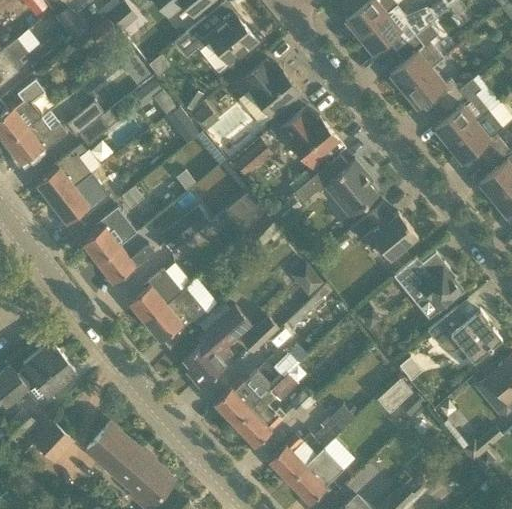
[(154,0),(168,17),(183,5),(193,17),(213,0),(154,0)]
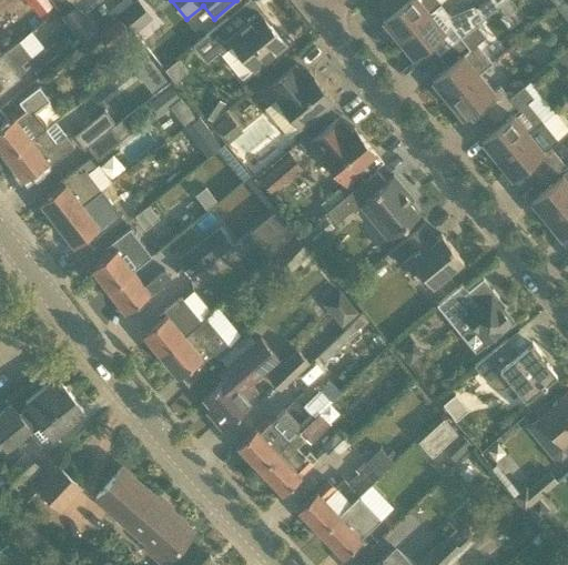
[(391,0),(398,9),(382,21),(397,41),(440,6),(435,0),(391,0)]
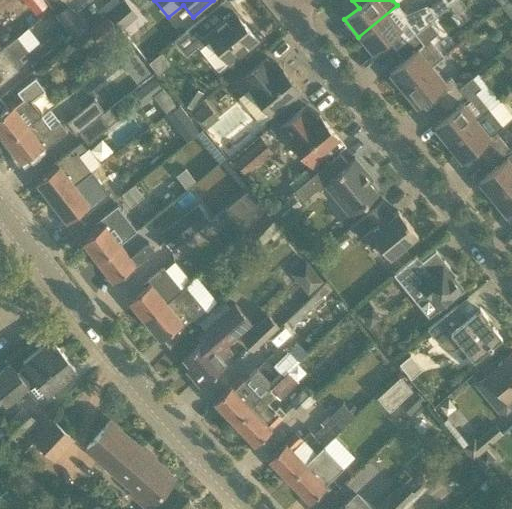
[(459,0),(457,0),(449,7),(457,17),(466,9),(459,0)]
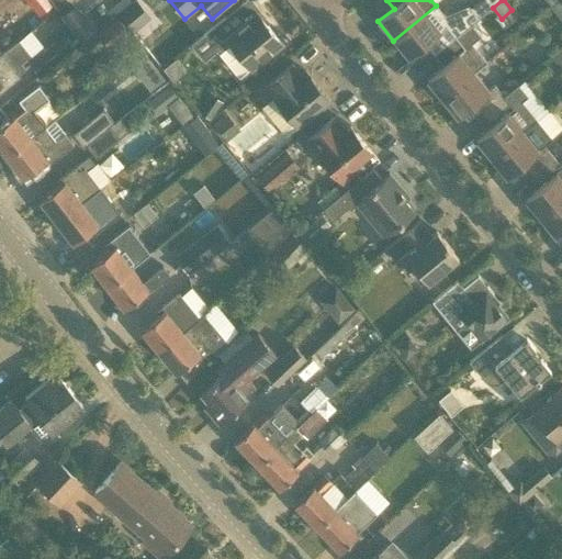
[(21,2),(11,10),(26,29),(36,21),(21,2)]
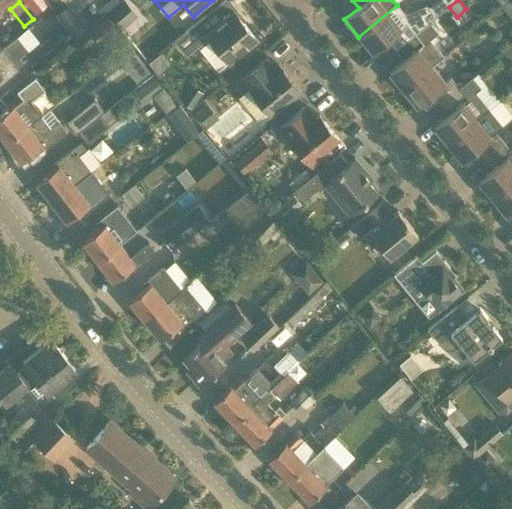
[(107,15),(121,32),(130,25),(137,19),(123,2),(120,4),(107,15)]
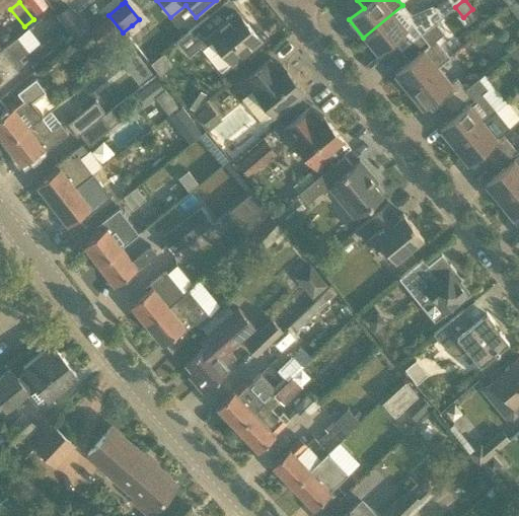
[(2,5),(0,6),(0,20),(8,13),(2,5)]
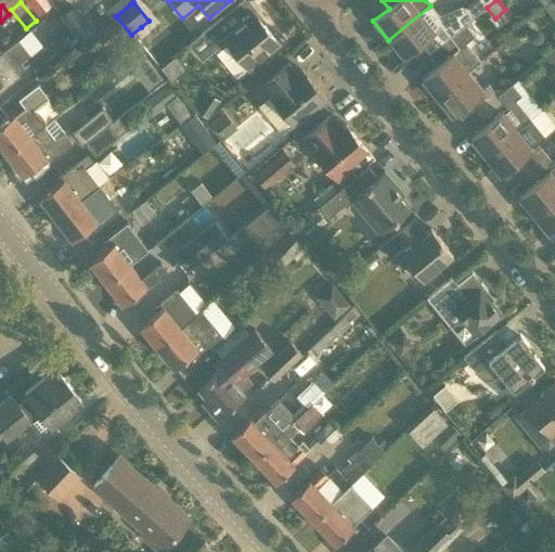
[(75,5),(61,17),(80,42),(94,30),(82,15),(75,5)]
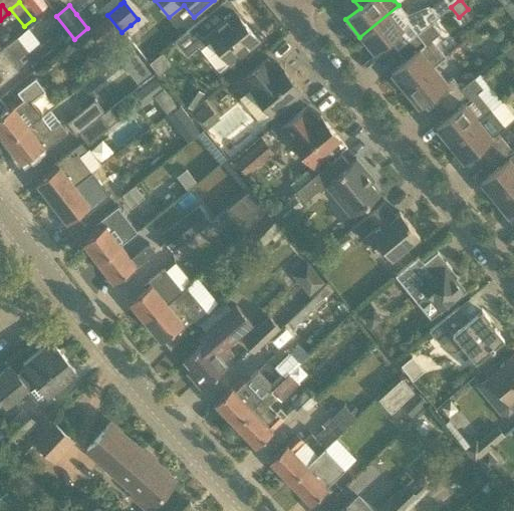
[(429,6),(408,15),(399,5),(359,37),(373,54),(389,41),(397,52),(432,23),(439,18),(429,6)]
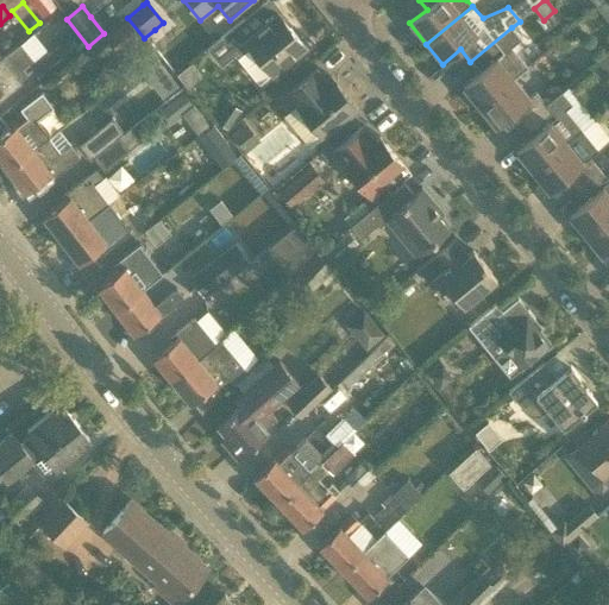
[(306,50),(278,16),(255,35),(244,21),(220,39),(236,57),(259,87),(271,77),(272,77),(306,50)]
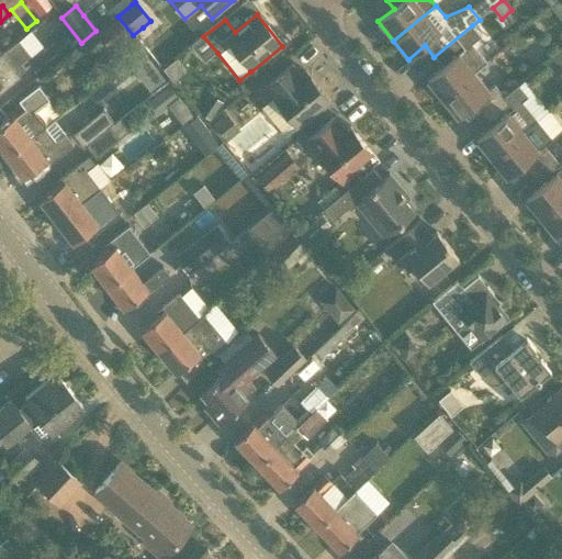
[(117,22),(107,30),(116,42),(126,34),(117,22)]
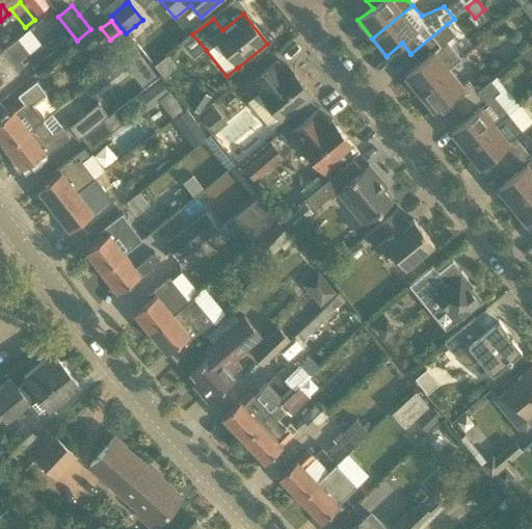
[(419,95),(449,70),(461,60),(447,43),(455,35),(447,24),(410,54),(420,64),(404,77),(419,95)]
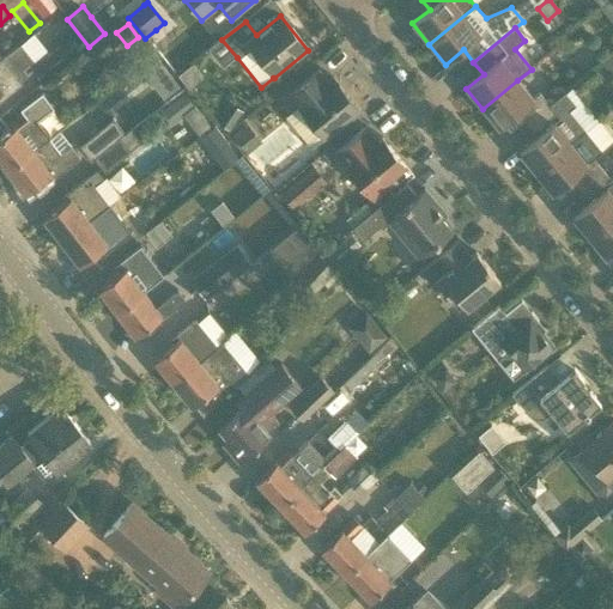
[(42,84),(78,55),(67,42),(31,72),(42,84)]
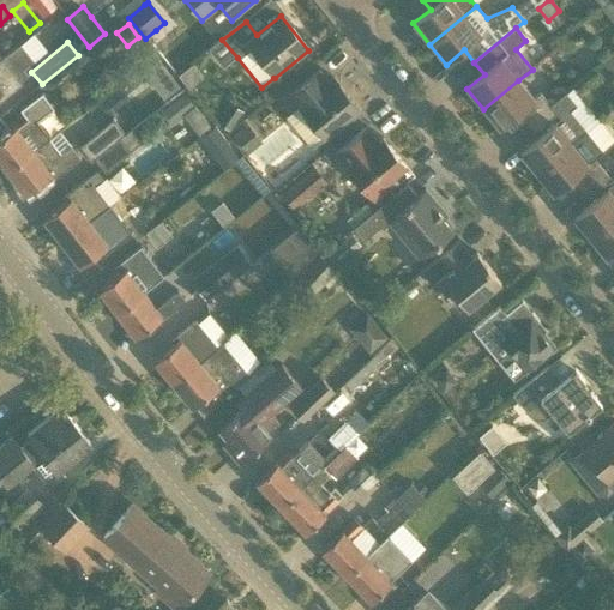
[(0,103),(22,88),(19,84),(28,78),(23,72),(34,62),(20,47),(0,62),(0,103)]
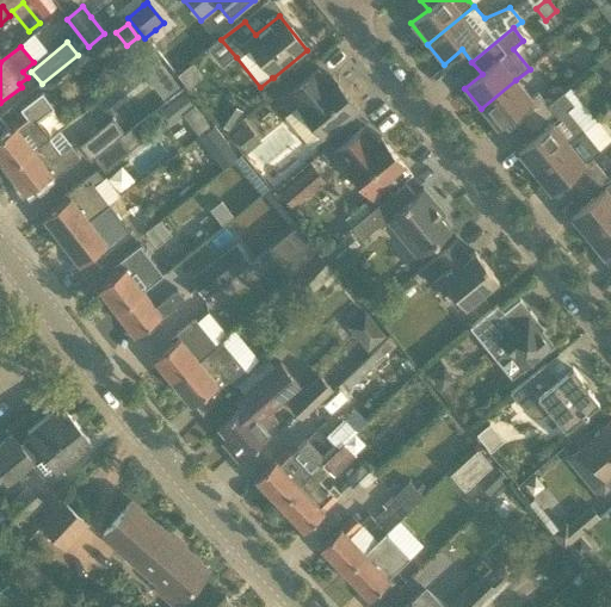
[(159,101),(176,87),(153,59),(136,73),(159,101)]
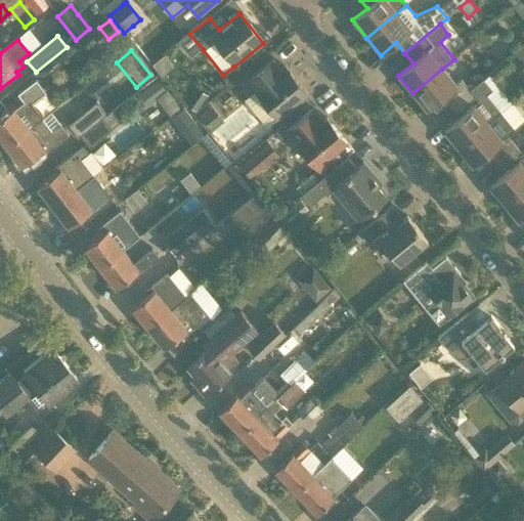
[(286,79),(272,62),(248,82),(256,93),(255,94),(277,121),(307,96),(285,70),(284,70),(289,76),(286,79)]
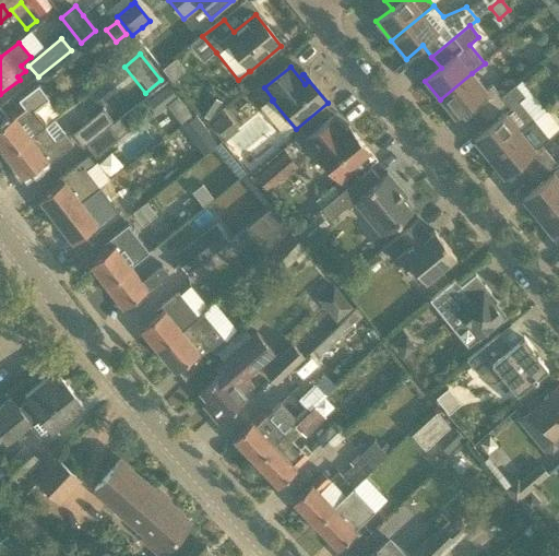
[(487,92),(472,73),(440,99),(455,118),(472,105),(480,116),(502,98),(492,87),(487,92)]
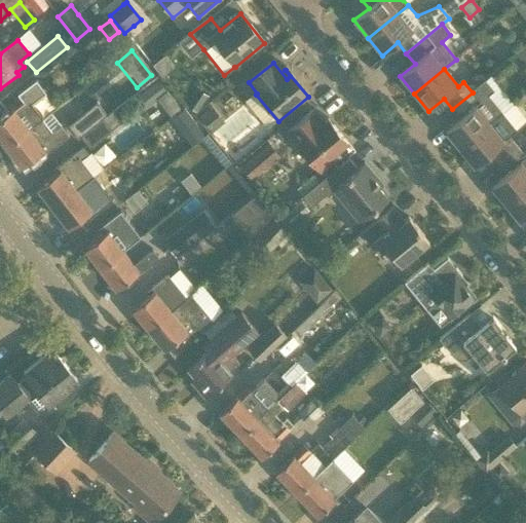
[(157,82),(138,97),(147,108),(165,92),(157,82)]
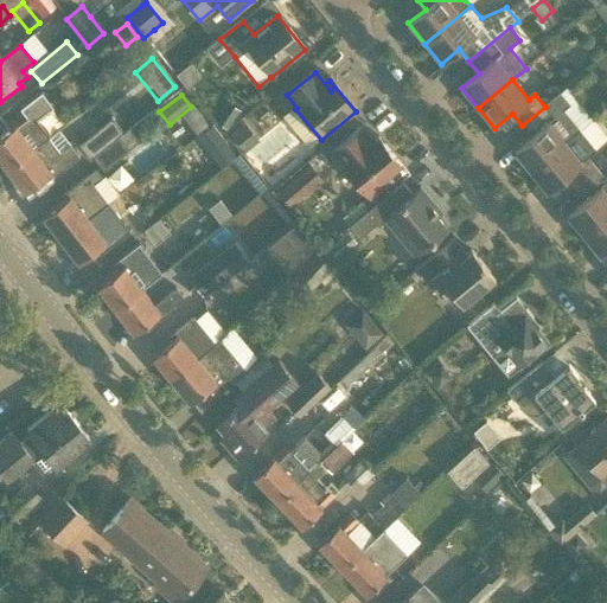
[(531,173),(564,145),(577,134),(561,114),(569,107),(560,95),(545,107),(522,126),(531,138),(513,152),(531,173)]
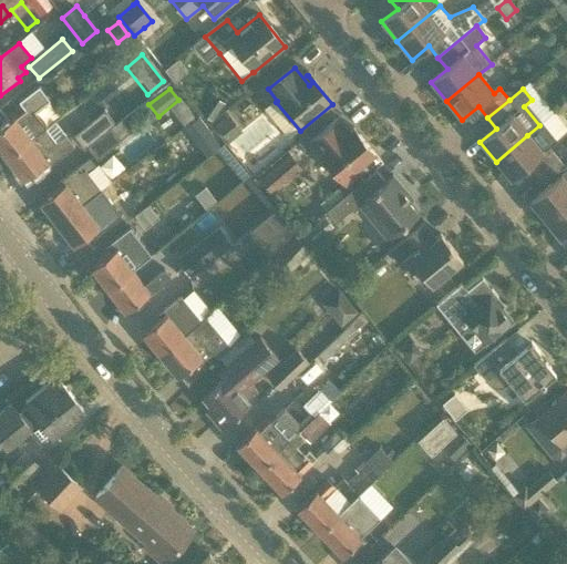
[(0,152),(6,160),(47,129),(32,110),(34,109),(29,102),(21,108),(6,119),(9,123),(0,130),(0,152)]
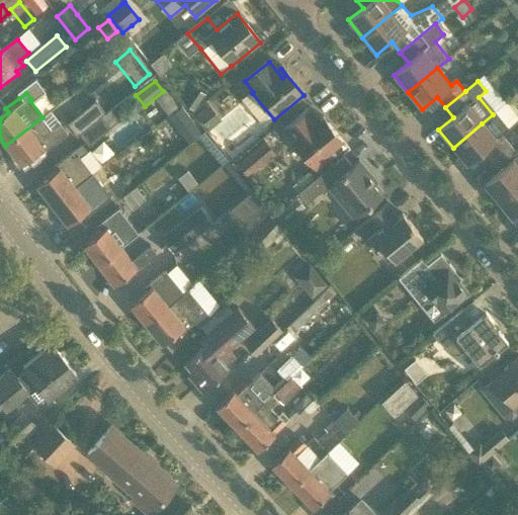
[(80,136),(105,115),(95,103),(67,126),(77,139),(80,136)]
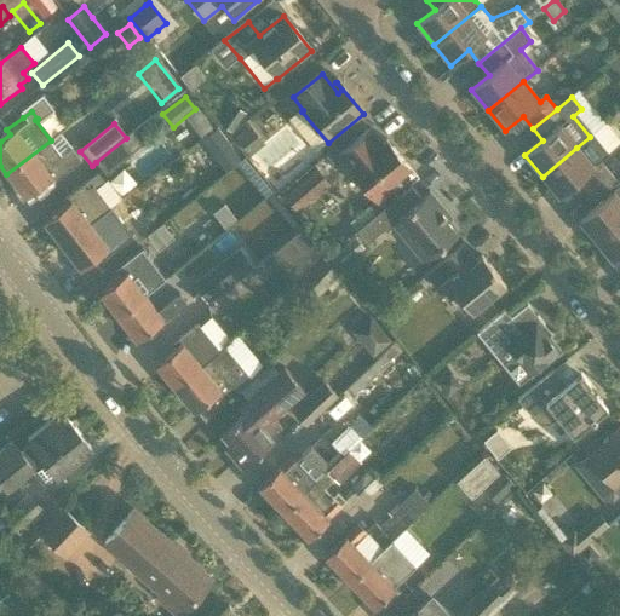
[(369,132),(339,156),(351,172),(374,200),(378,203),(395,189),(391,185),(409,170),(386,143),(382,147),(369,132)]
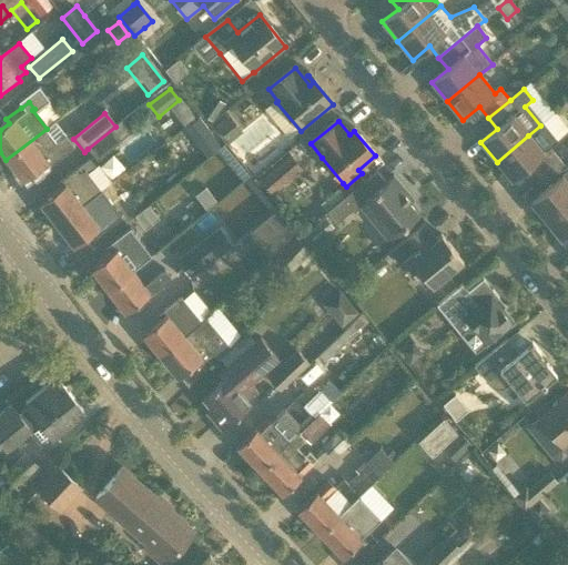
[(98,161),(125,139),(115,127),(88,149),(98,161)]
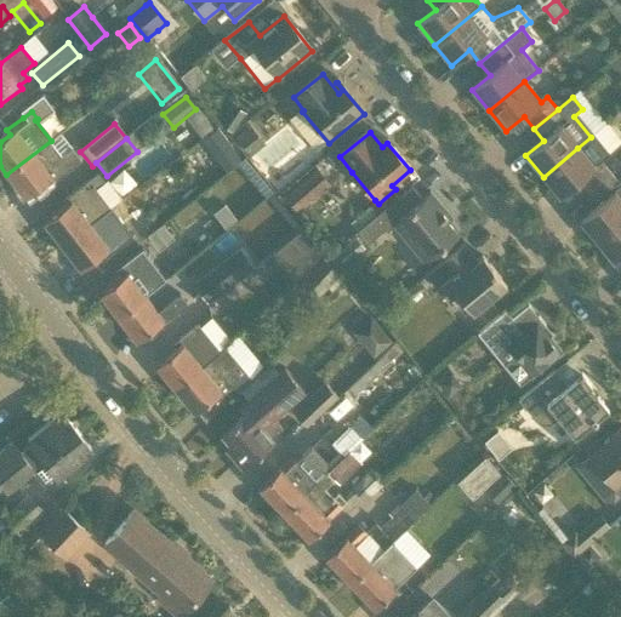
[(62,158),(51,144),(52,143),(51,141),(6,175),(26,199),(47,182),(51,187),(81,164),(72,150),(62,158)]
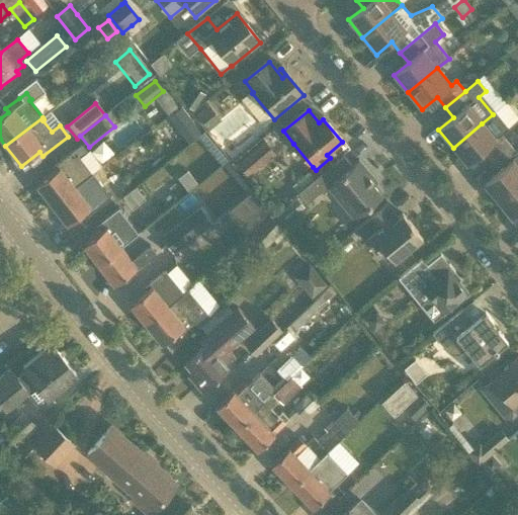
[(491,163),(510,146),(502,136),(496,141),(482,123),(453,148),(467,165),(482,153),(491,163)]
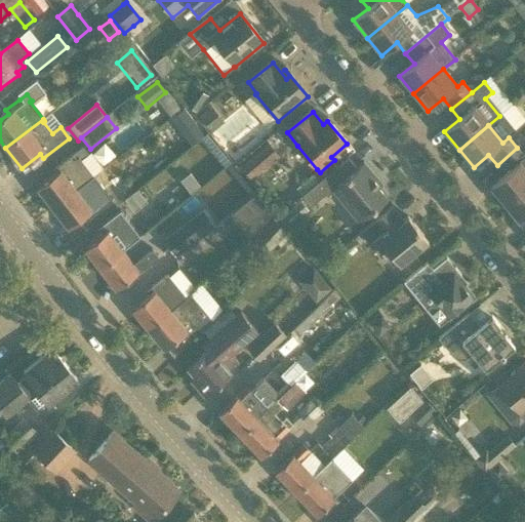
[(251,183),(270,168),(281,159),(269,144),(257,153),(239,168),(251,183)]
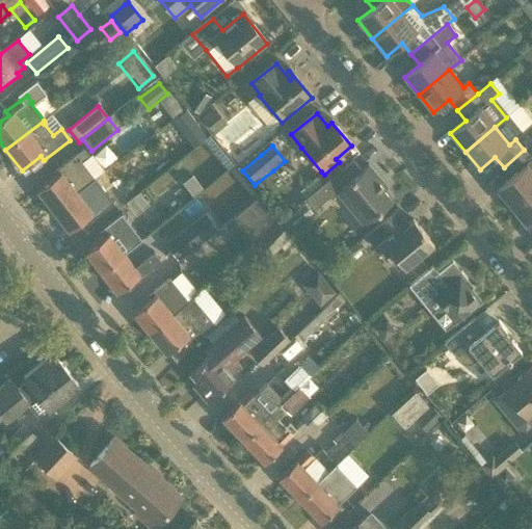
[(86,186),(95,180),(82,164),(89,158),(83,150),(68,162),(53,174),(56,177),(37,191),(54,212),(77,194),(86,186)]
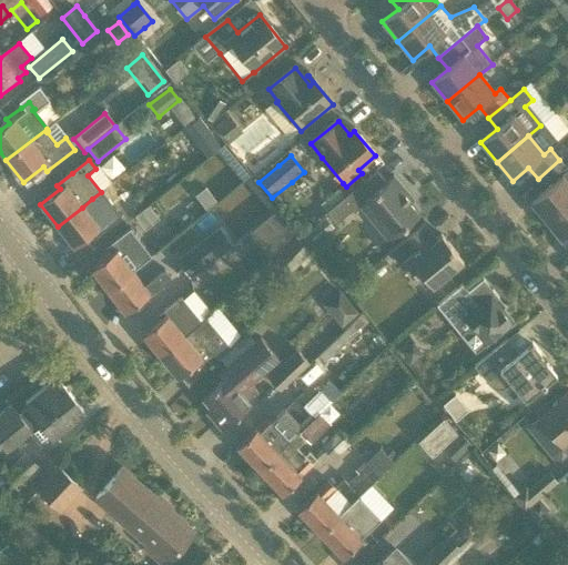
[(567,170),(567,171),(559,160),(538,179),(547,190),(530,203),(546,222),(567,203),(567,170)]
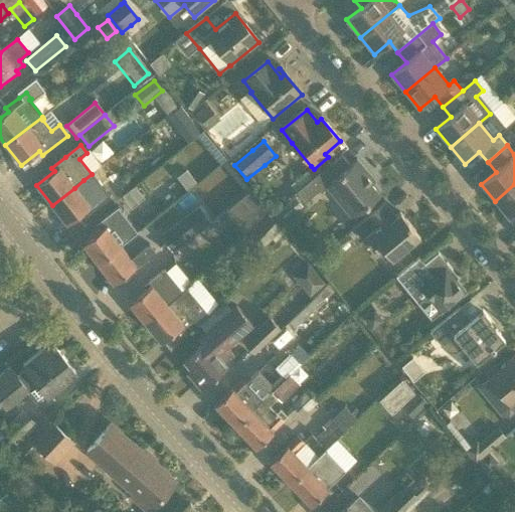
[(350,167),(341,157),(297,193),(305,204),(319,192),(321,195),(328,189),(352,218),(379,196),(370,186),(374,183),(356,161),(350,167)]
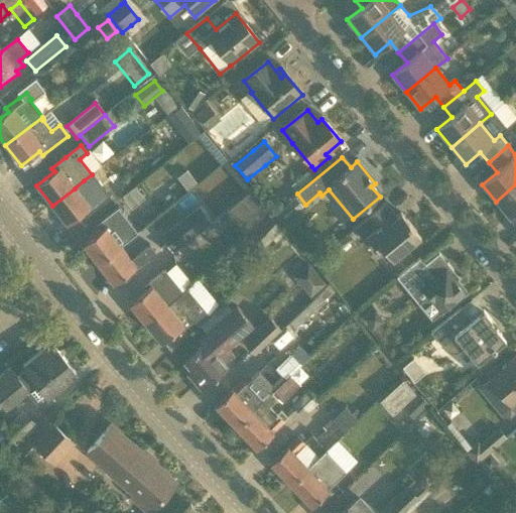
[(88,215),(102,205),(84,180),(75,188),(52,206),(68,225),(86,211),(88,215)]
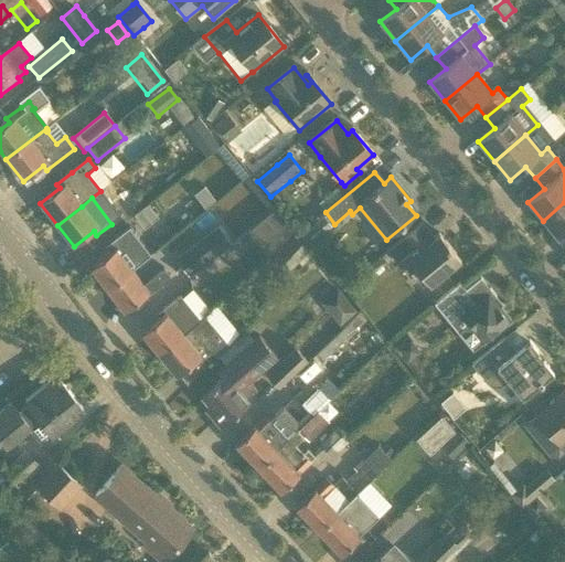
[(564,202),(543,221),(558,240),(564,234),(564,202)]
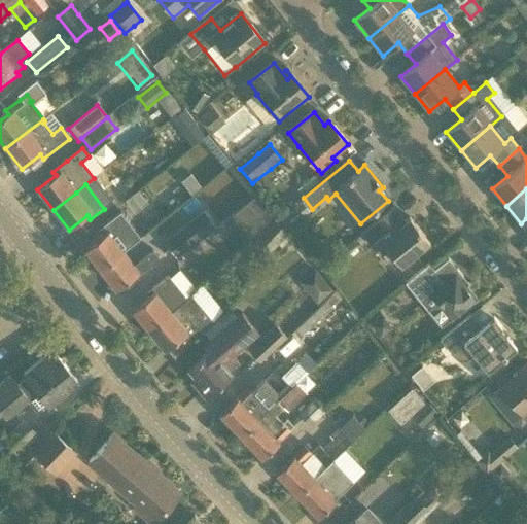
[(138,194),(125,203),(134,215),(147,206),(138,194)]
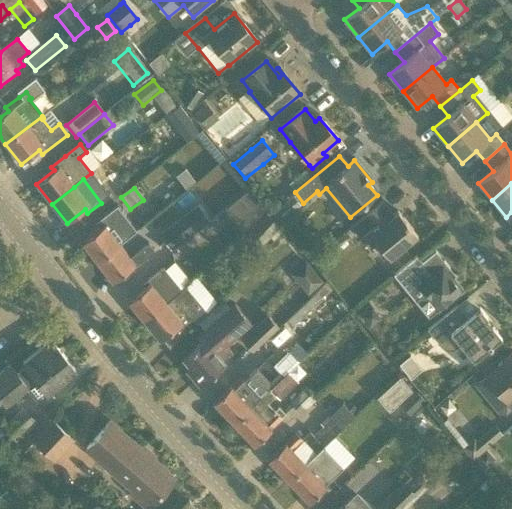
[(242,234),(245,231),(263,214),(266,211),(250,191),(225,212),(242,234)]
